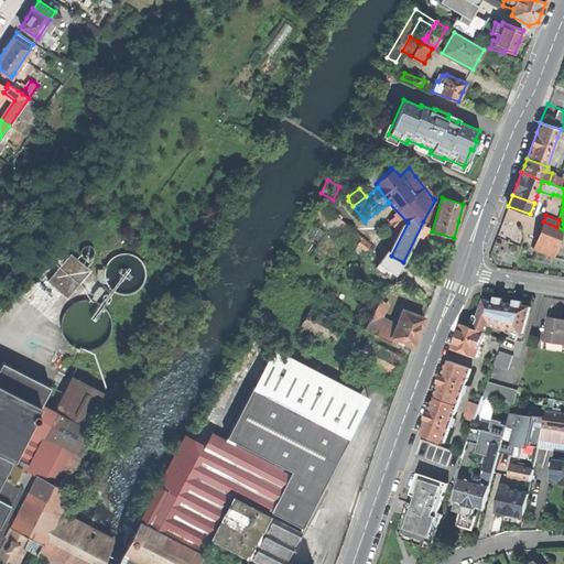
[(356,243),(361,237),(338,219),(329,230),(353,249),(356,243)]
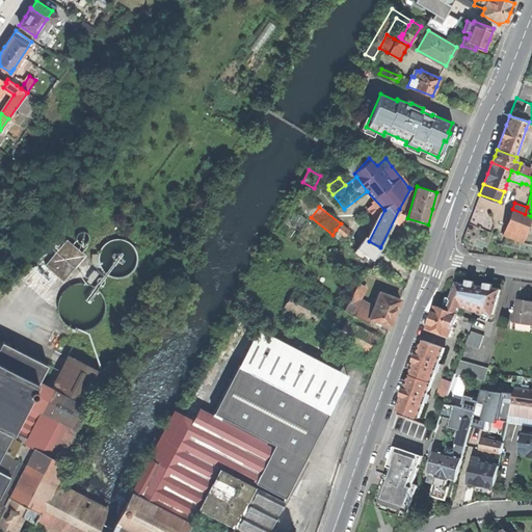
[(512,209),(505,229),(525,236),(531,216),(525,214),(512,209)]
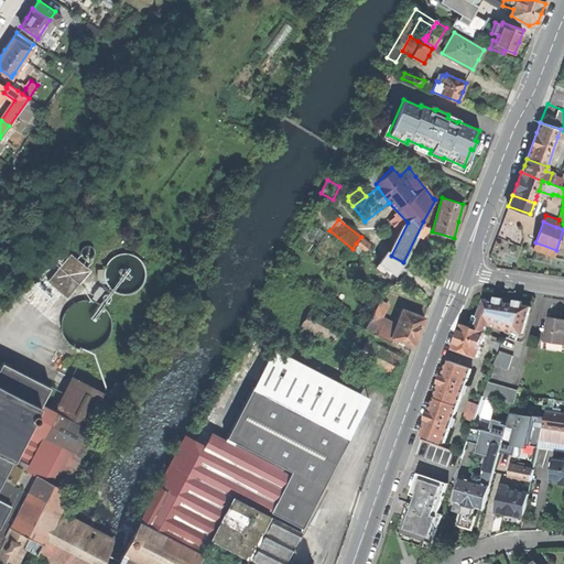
[(425,230),(422,229),(419,235),(424,238),(427,231),(425,230)]
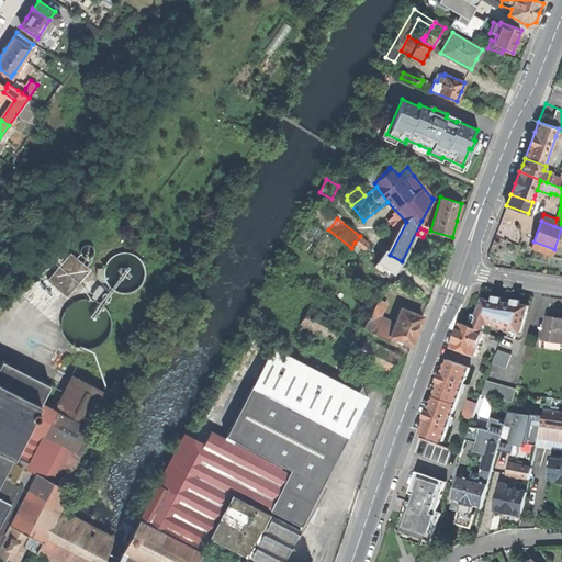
[(369,243),(360,236),(355,243),(363,249),(369,243)]
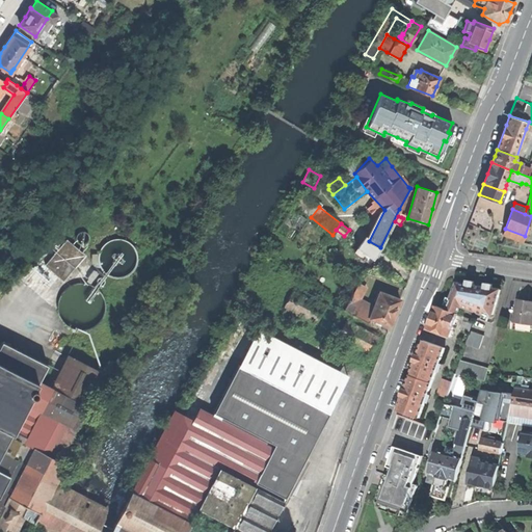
[(83,231),(80,231),(78,232),(76,234),(75,236),(75,239),(76,241),(78,243),(81,244),(83,244),(86,243),(87,241),(88,238),(88,236),(87,234),(85,232),(83,231)]
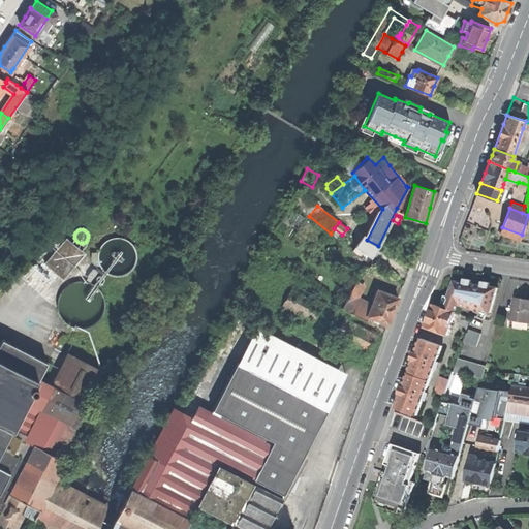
[(127,272),(130,270),(132,267),(134,262),(135,259),(135,256),(135,252),(134,249),(133,246),(130,243),(127,241),(124,239),(121,238),(117,237),(113,238),(110,239),(106,240),(103,242),(101,245),(99,247),(98,251),(97,255),(97,258),(98,262),(100,266),(102,270),(104,272),(109,273),(112,274),(117,275),(120,275),(124,274),(127,272)]
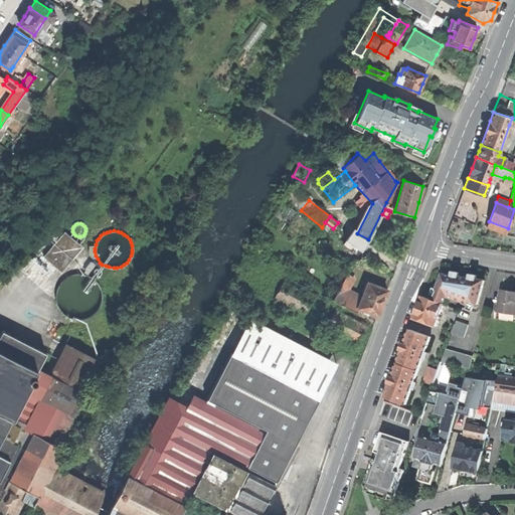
[(43,255),(60,270),(80,245),(63,231),(43,255)]
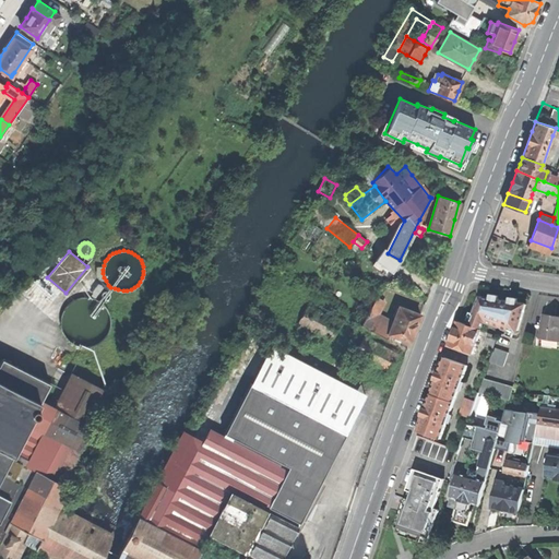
[(108,299),(109,298),(110,297),(110,295),(110,294),(109,292),(107,290),(105,290),(104,292),(102,293),(102,294),(100,296),(102,297),(103,299),(104,300),(106,300),(108,299)]
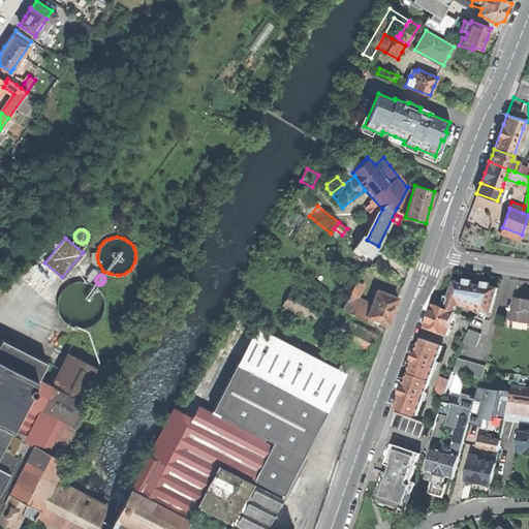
[(444,305),(443,308),(455,312),(458,305),(479,313),(480,311),(490,314),(499,287),(491,286),(483,285),(478,284),(475,286),(473,286),(471,286),(472,283),(464,282),(459,282),(460,281),(454,280),(452,285),(453,285),(447,297),(448,298),(446,305),(444,305)]
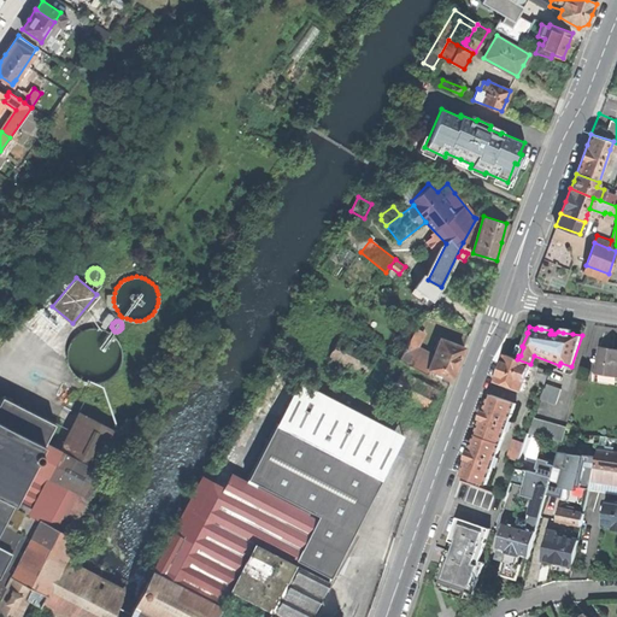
[(109,378),(113,375),(117,370),(119,365),(121,360),(122,356),(122,350),(119,345),(117,341),(113,336),(110,333),(105,330),(99,329),(94,328),(89,329),(82,330),(78,333),(75,336),(71,340),(69,345),(68,350),(66,356),(68,359),(69,364),(70,369),(75,375),(77,377),(82,380),(87,382),(94,383),(99,382),(104,381),(109,378)]
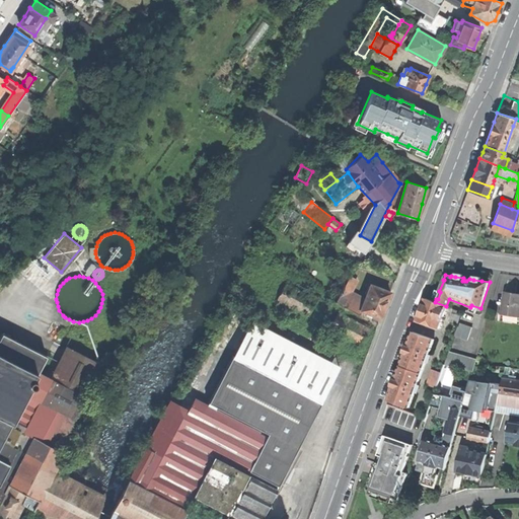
[(356,279),(349,276),(342,289),(350,293),(356,279)]
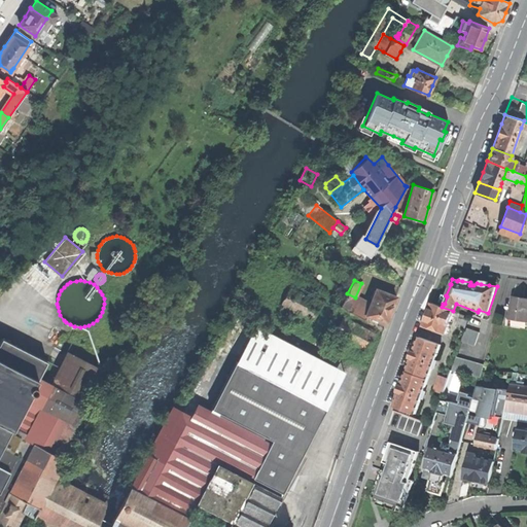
[(36,296),(50,304),(60,286),(50,281),(36,296)]
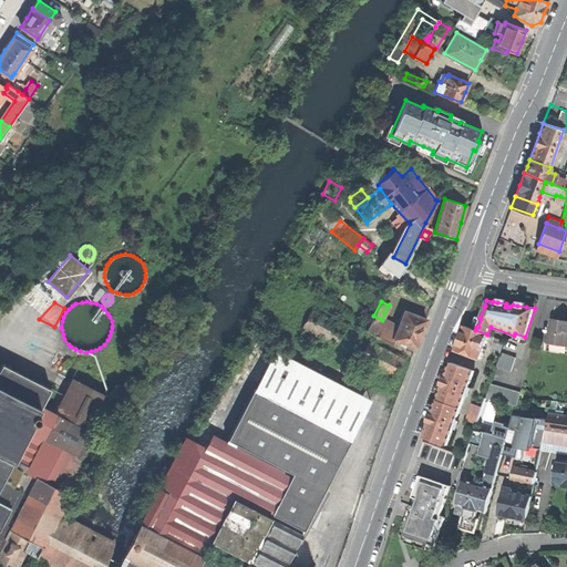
[(302,327),(336,344),(340,337),(344,327),(334,322),(315,311),(311,309),(302,327)]
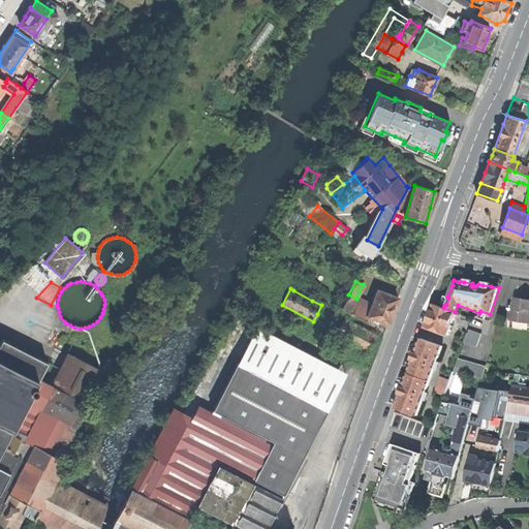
[(368,316),(389,323),(393,311),(398,298),(377,290),(371,306),(368,316)]
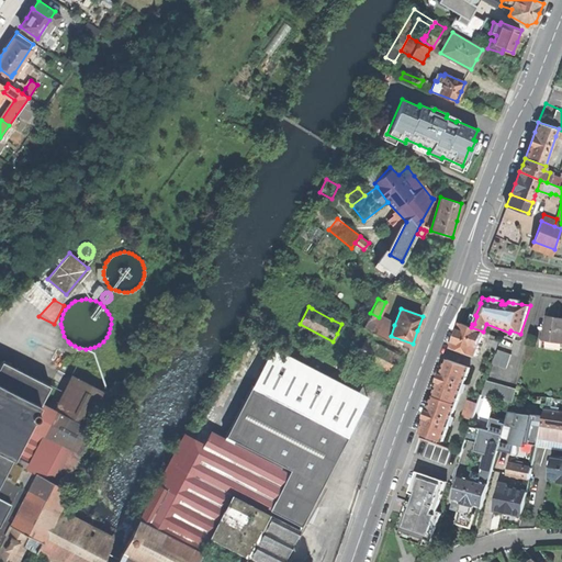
[(379,317),(370,313),(362,327),(389,340),(391,336),(394,325),(379,317)]
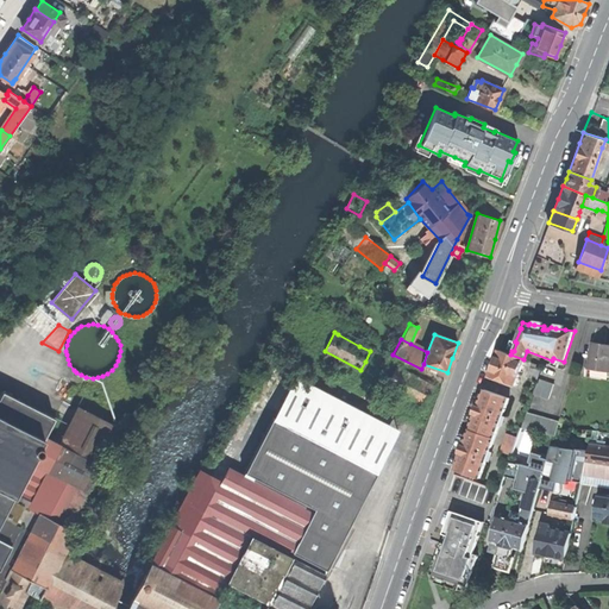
[(588,368),(608,370),(608,345),(604,345),(592,343),(588,368)]
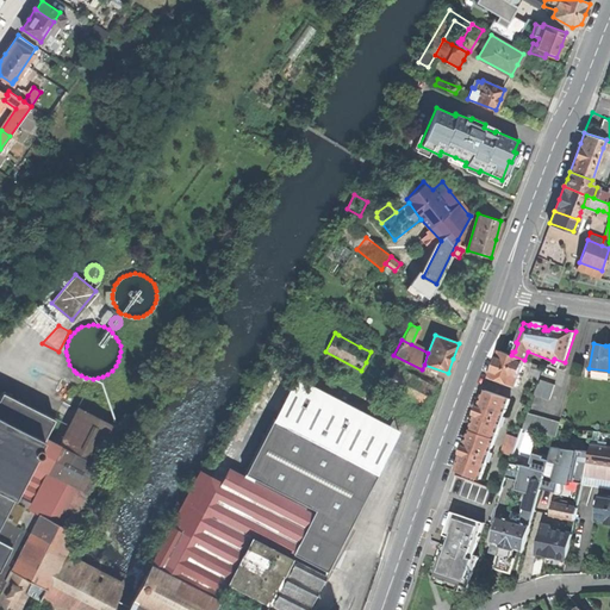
[(491,377),(515,386),(524,360),(511,355),(499,352),(496,363),(491,377)]
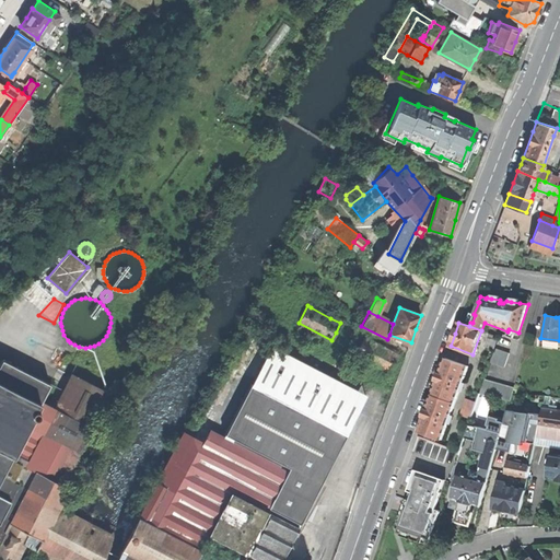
[(485,346),(494,349),(496,348),(499,337),(489,334),(485,346)]
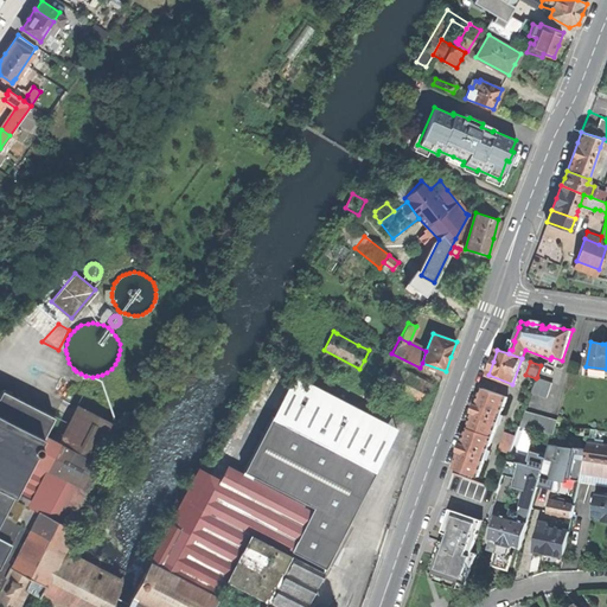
[(403,370),(395,366),(385,383),(421,402),(426,394),(430,384),(429,384),(426,382),(403,370)]
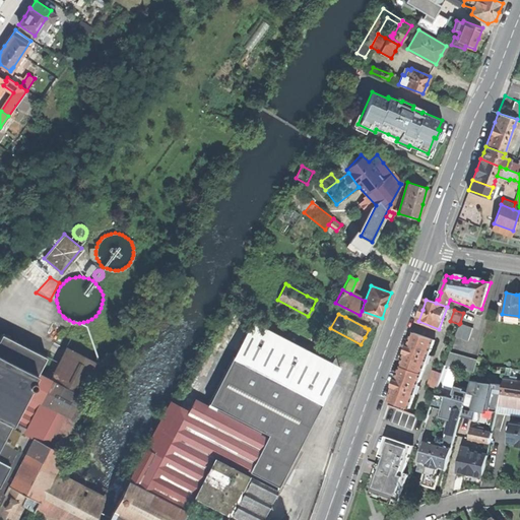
[(519,316),(502,314),(501,322),(519,324),(519,316)]
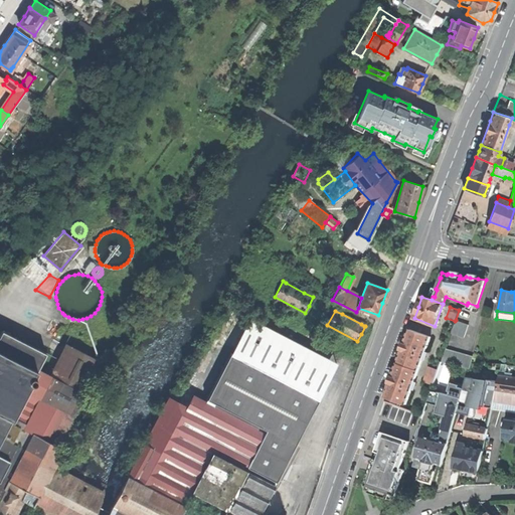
[(230,354),(319,399),(338,363),(249,318),(230,354)]
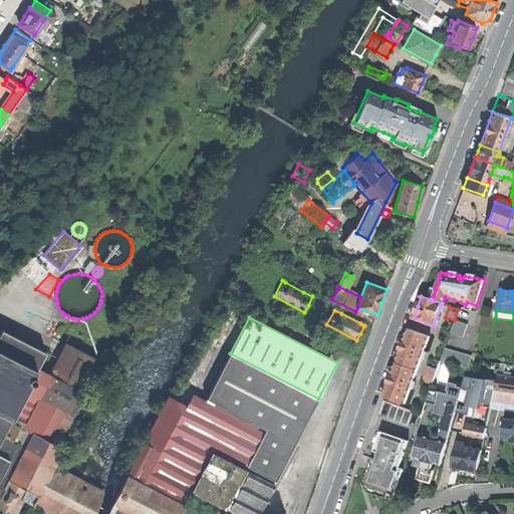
[(456,334),(460,321),(455,319),(454,320),(450,332),(456,334)]
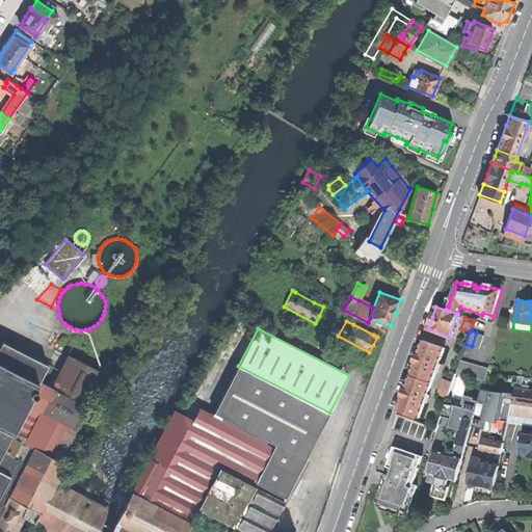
[(483,335),(476,333),(472,346),(479,349),(483,335)]
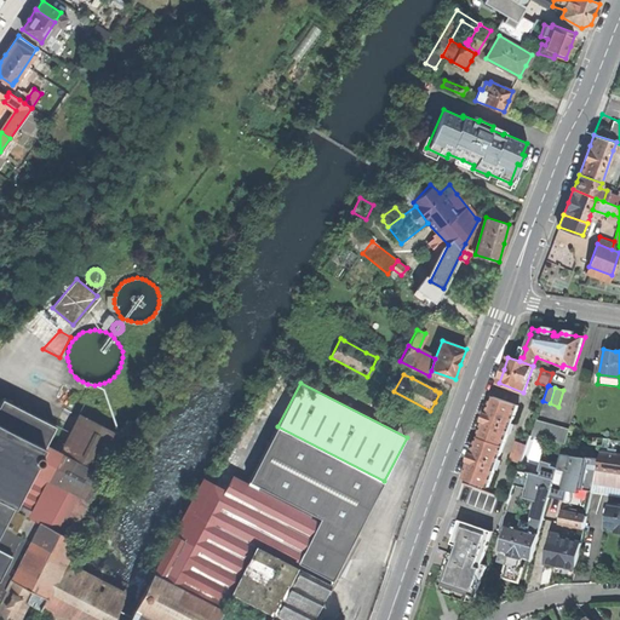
[(57,556),(120,435),(79,413),(59,453),(45,446),(55,425),(1,397),(0,399),(0,615),(9,619),(16,619),(26,601),(32,590),(39,593),(57,556)]
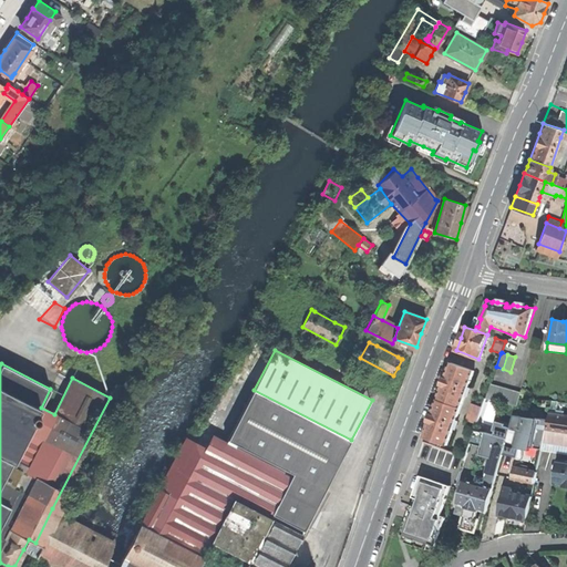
[(437,400),(460,408),(473,371),(451,363),(444,382),(437,400)]
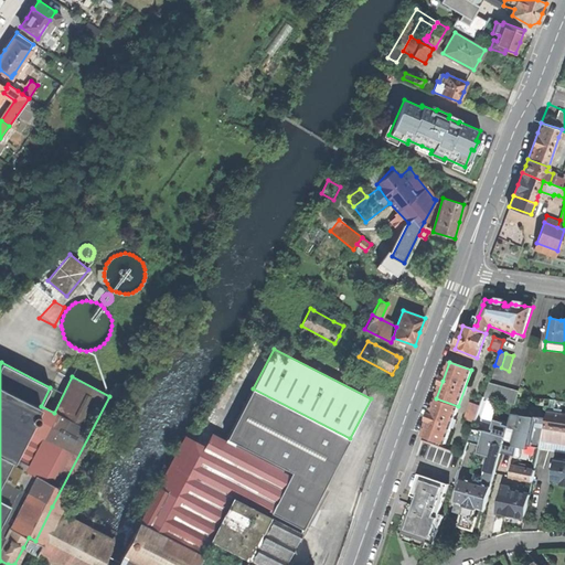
[(484,397),(492,400),(496,385),(489,383),(484,397)]
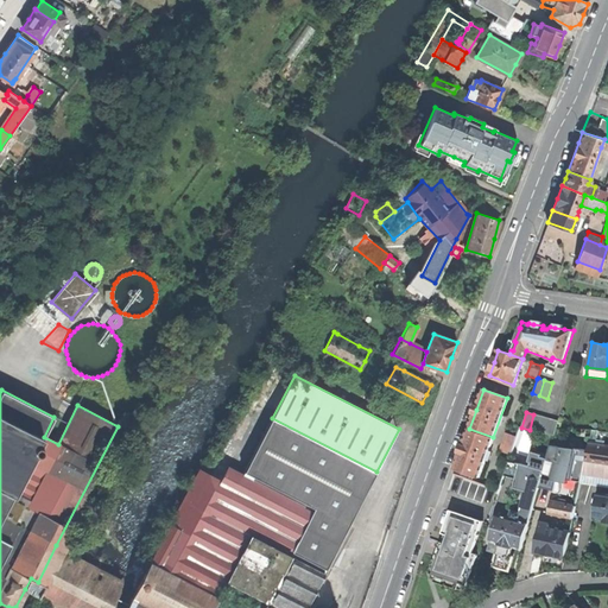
[(537,432),(542,417),(533,415),(530,430),(537,432)]
